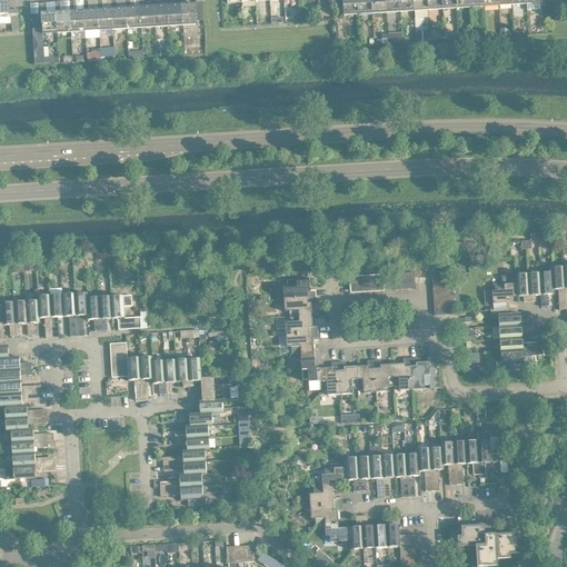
[(0,11),(8,11),(8,12),(9,11),(10,29),(17,29),(16,7),(9,7),(8,0),(0,0),(0,11)]
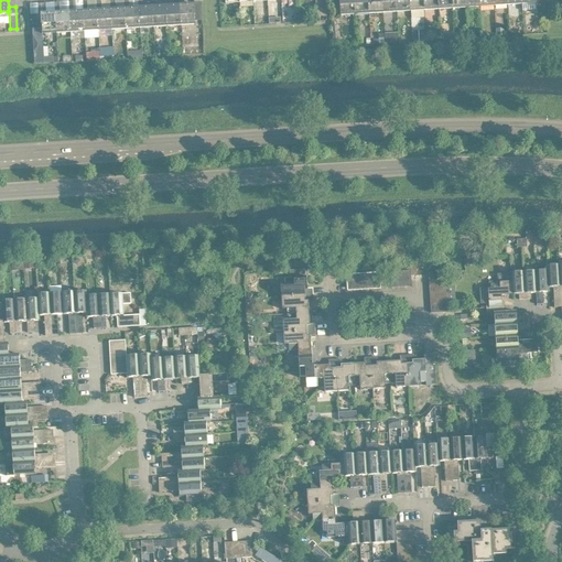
[(54,11),(44,11),(44,0),(40,1),(40,11),(41,31),(42,31),(55,30),(54,11)]
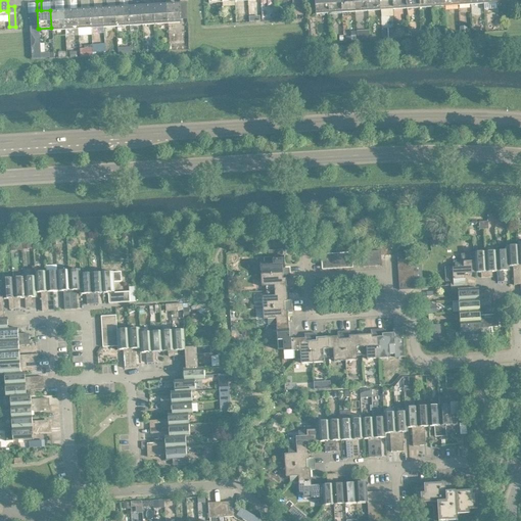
[(49,0),(50,10),(51,28),(64,27),(63,9),(62,9),(54,9),(53,0),(49,0)]
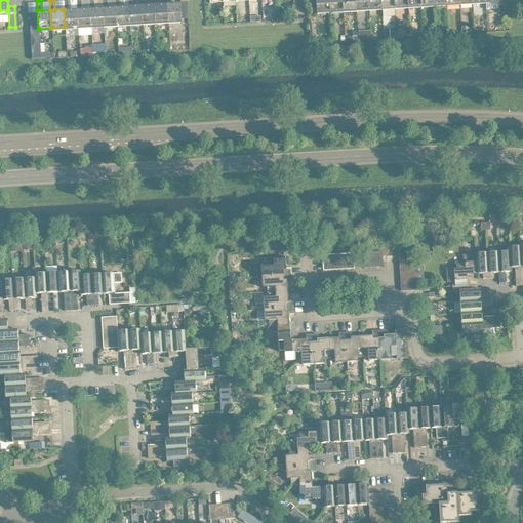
[(63,0),(63,9),(64,9),(65,27),(77,27),(76,8),(68,9),(67,0),(63,0)]
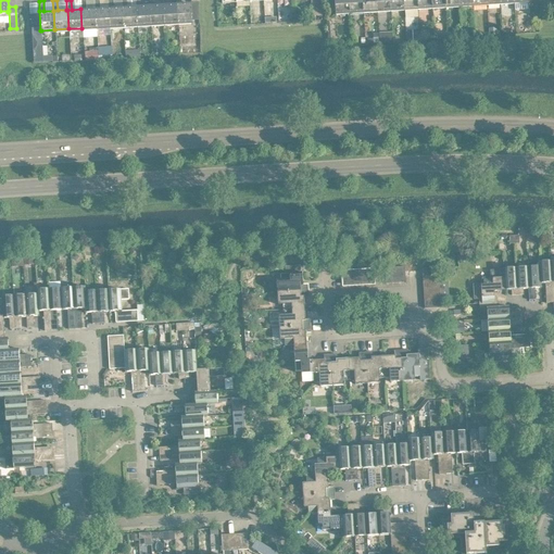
[(79,0),(80,9),(82,28),(96,27),(95,8),(85,9),(84,0),(79,0)]
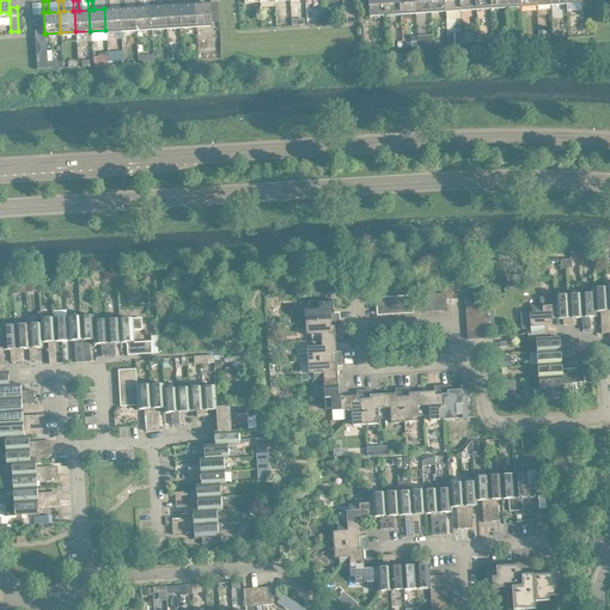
[(102,0),(104,8),(105,30),(120,29),(119,8),(109,8),(108,0),(102,0)]
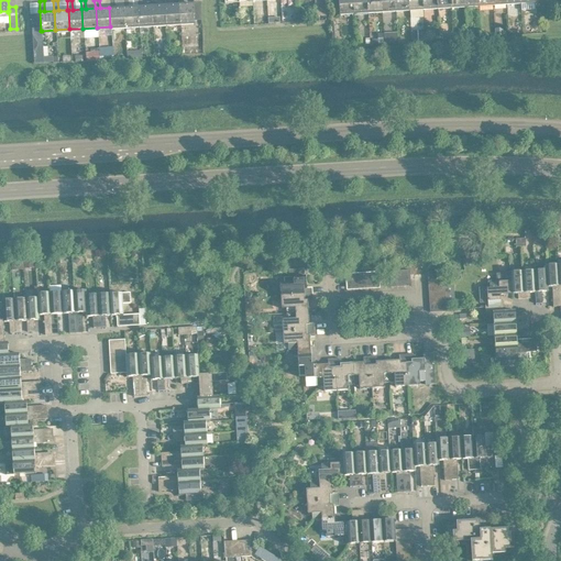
[(108,0),(109,8),(110,26),(124,25),(123,7),(113,7),(112,0),(108,0)]
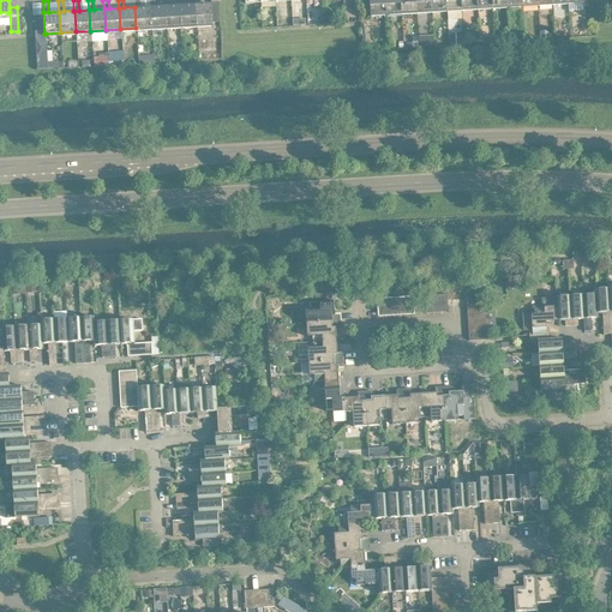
[(133,0),(135,7),(136,28),(150,28),(149,6),(139,7),(138,0),(133,0)]
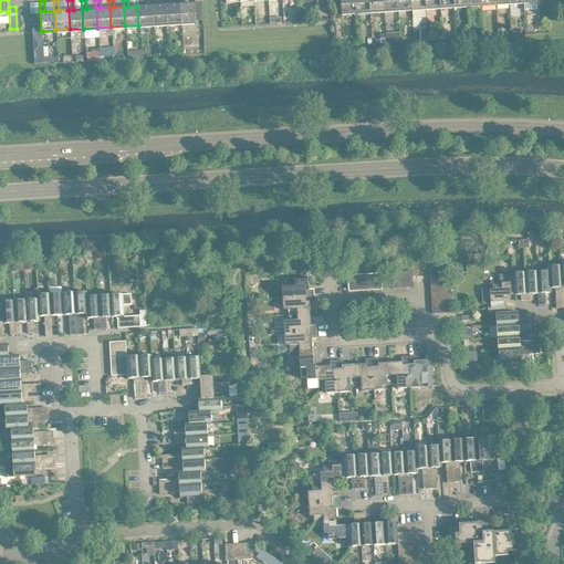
[(136,0),(137,6),(138,25),(153,24),(152,4),(143,6),(142,0),(136,0)]
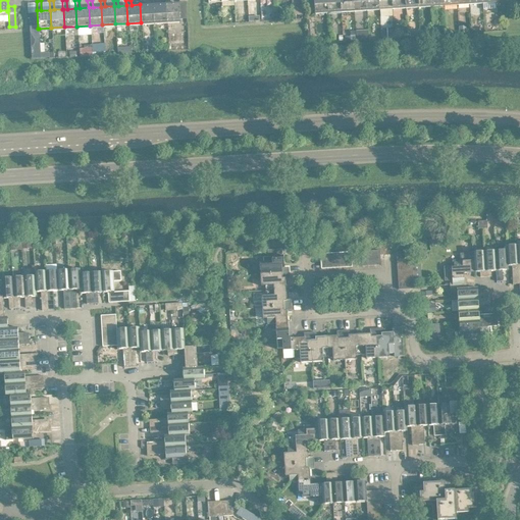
[(139,0),(140,4),(141,22),(154,21),(153,4),(152,4),(144,4),(143,0),(139,0)]
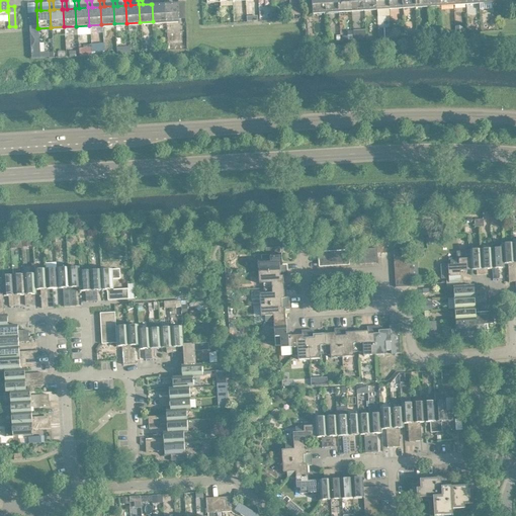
[(151,0),(151,4),(152,4),(153,21),(165,20),(164,3),(156,3),(155,0),(151,0)]
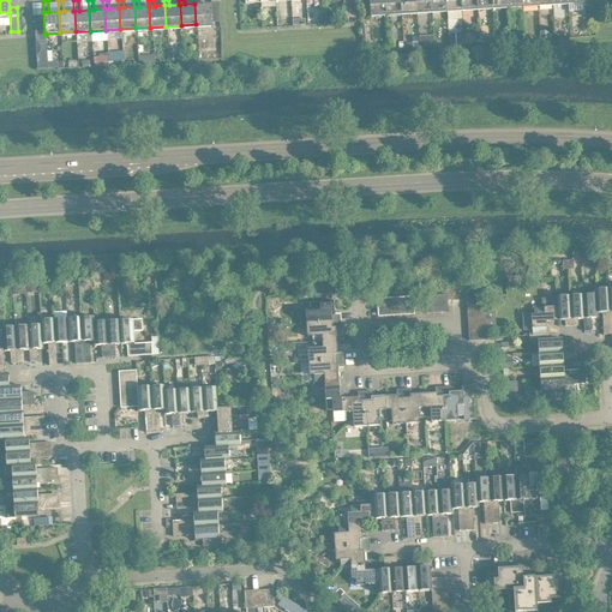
[(193,0),(195,4),(196,24),(211,24),(210,3),(199,4),(198,0),(193,0)]
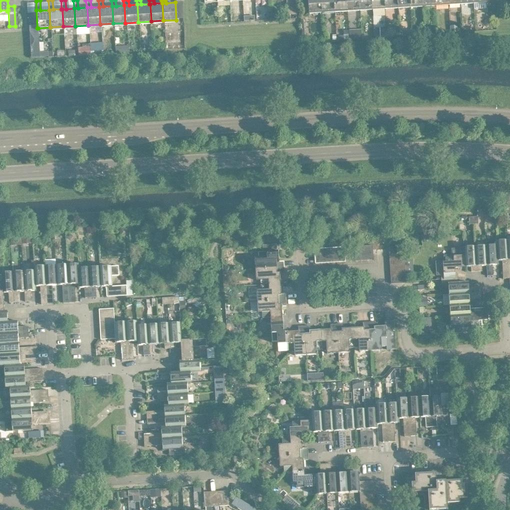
[(285,0),(286,17),(295,16),(294,0),(285,0)]
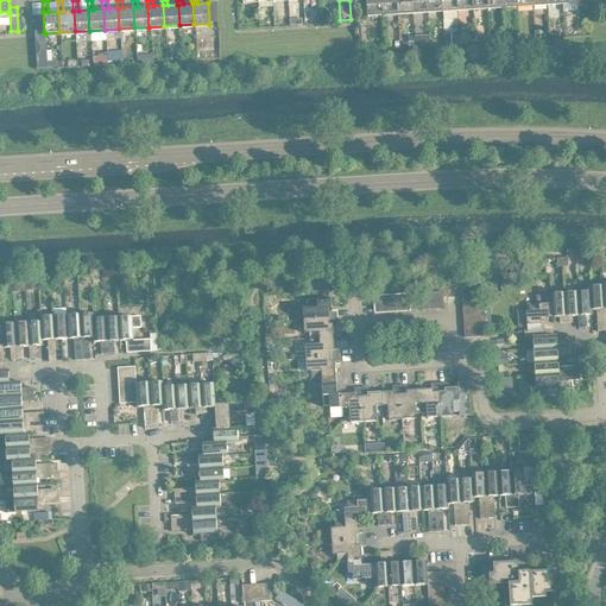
[(364,0),(366,14),(366,13),(382,13),(380,0),(364,0)]
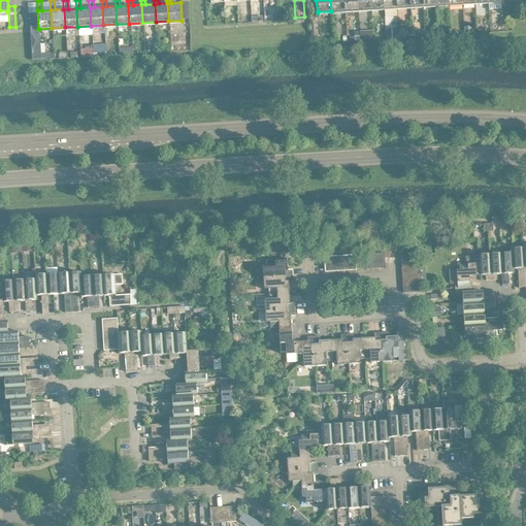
[(330,0),(331,11),(344,10),(342,0),(330,0)]
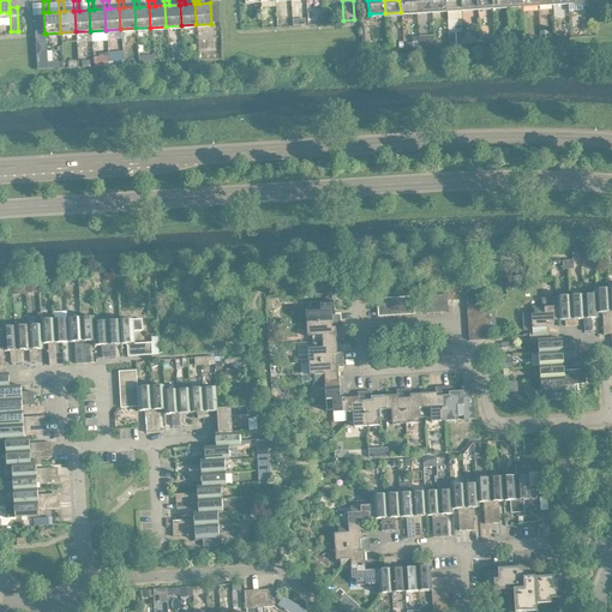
[(399,0),(401,12),(415,11),(414,0),(399,0)]
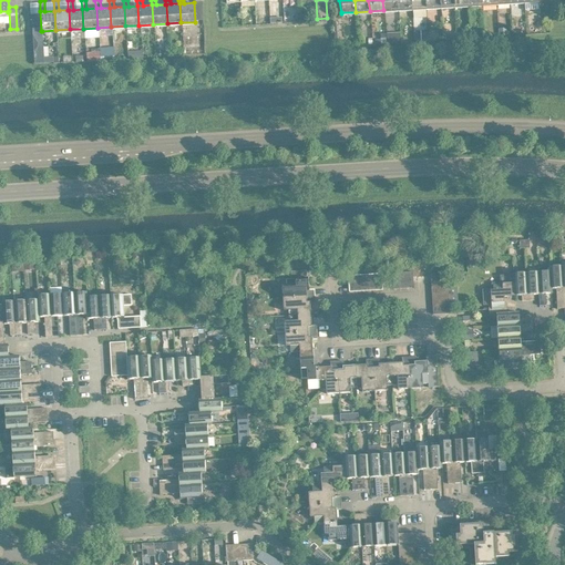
[(382,0),(383,10),(398,9),(397,0),(382,0)]
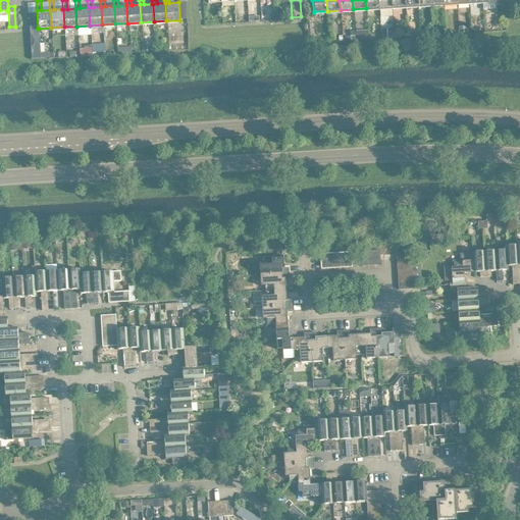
[(365,0),(366,8),(378,7),(377,0),(365,0)]
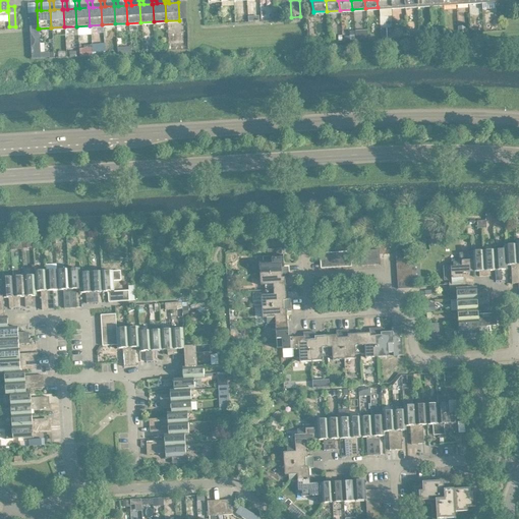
[(35,24),(30,24),(32,56),(48,55),(48,51),(40,51),(39,33),(35,33),(35,24)]
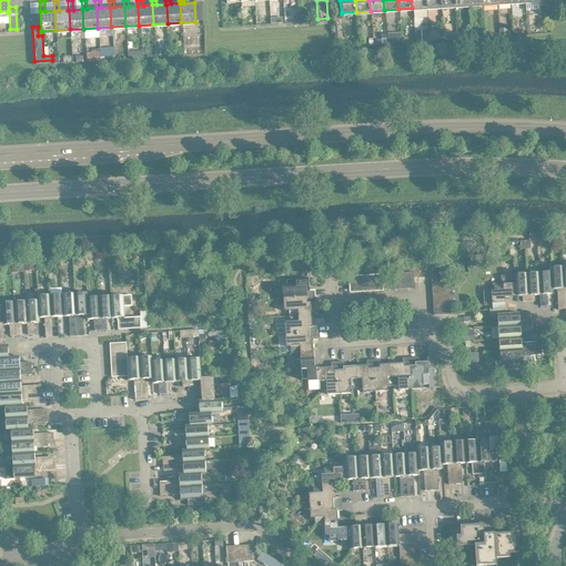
[(427,28),(418,29),(418,39),(427,39),(427,28)]
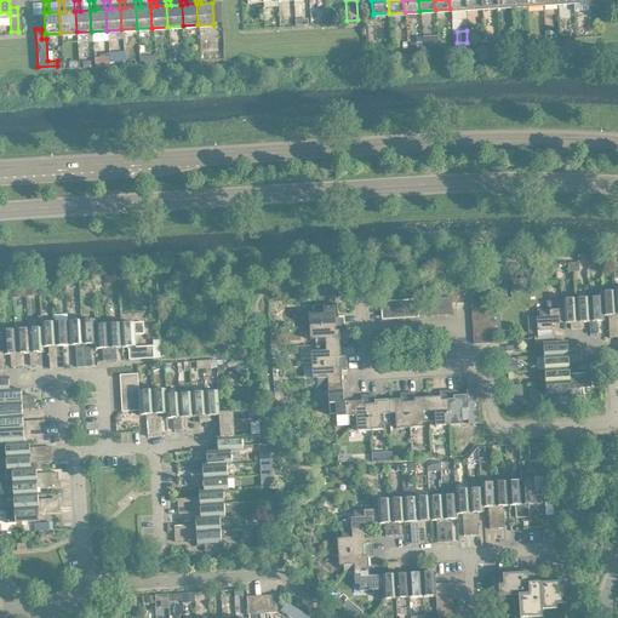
[(436,33),(422,34),(422,45),(438,44),(436,33)]
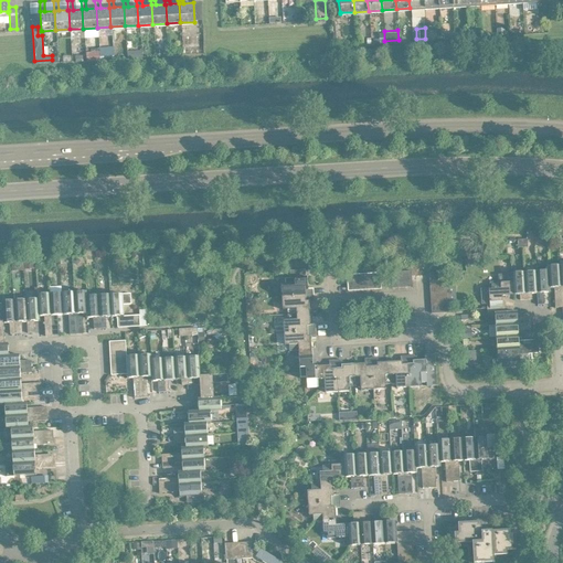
[(89,50),(85,50),(85,59),(99,59),(99,55),(98,45),(89,46),(89,50)]
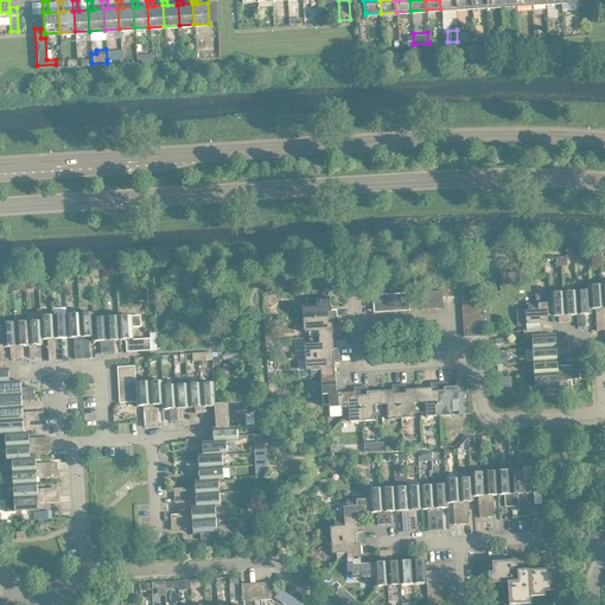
[(121,49),(106,49),(107,59),(121,58),(121,49)]
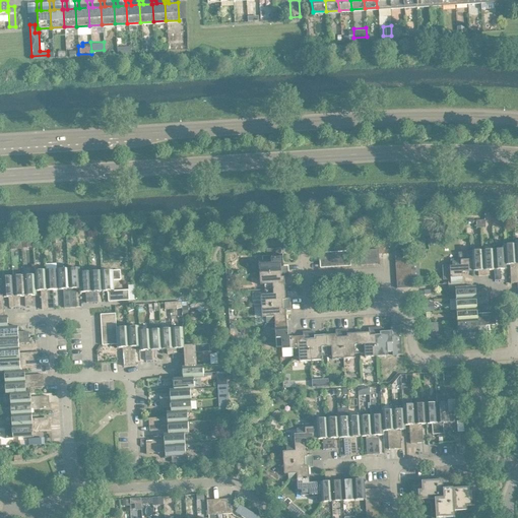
[(31,237),(20,237),(20,238),(21,246),(31,245),(31,237)]
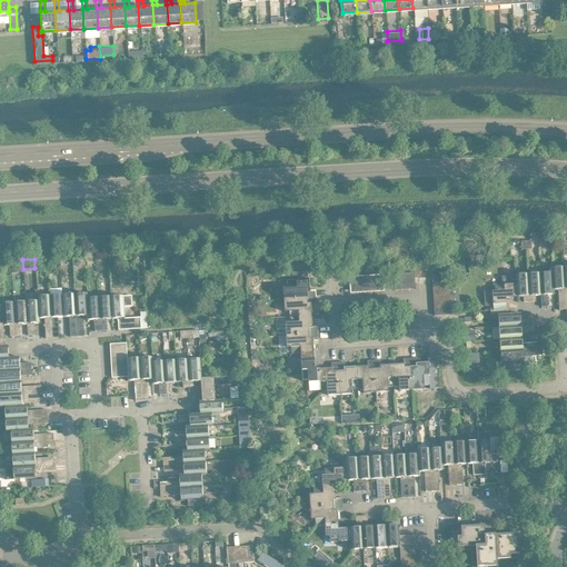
[(22,260),(10,261),(11,270),(23,269),(22,260)]
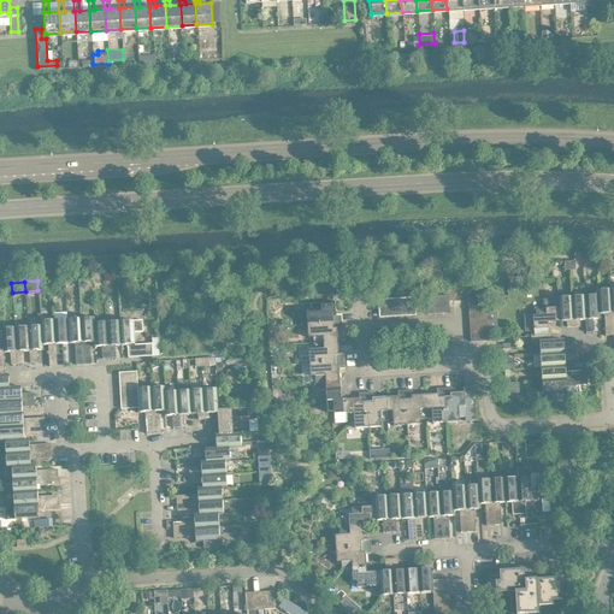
[(595,288),(596,293),(597,312),(598,311),(604,311),(604,313),(603,313),(604,332),(612,332),(609,287),(595,288)]
